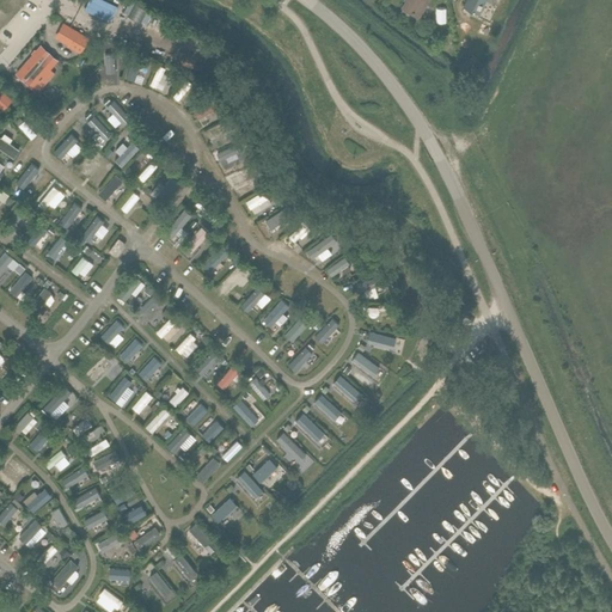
[(417,17),(427,0),(407,0),(402,8),(417,17)]
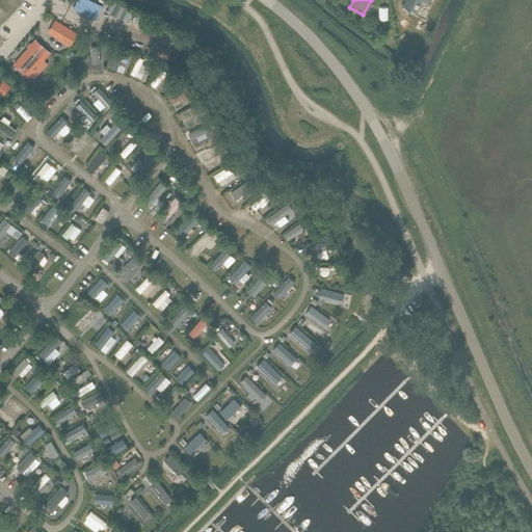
[(416,10),(417,9),(421,11),(426,0),(405,0),(404,5),(416,10)]
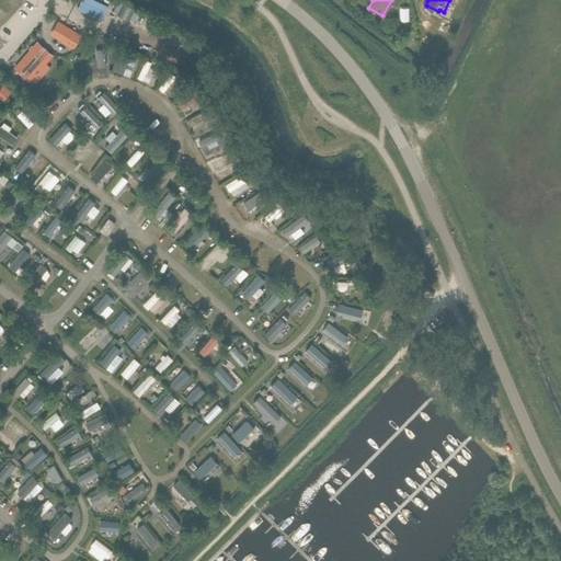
[(146,13),(141,23),(151,27),(156,18),(146,13)]
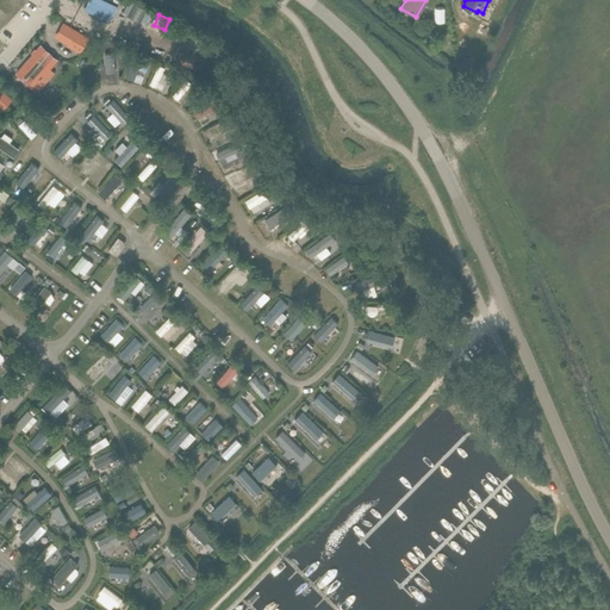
[(67,45),(79,53),(88,37),(76,30),(67,45)]
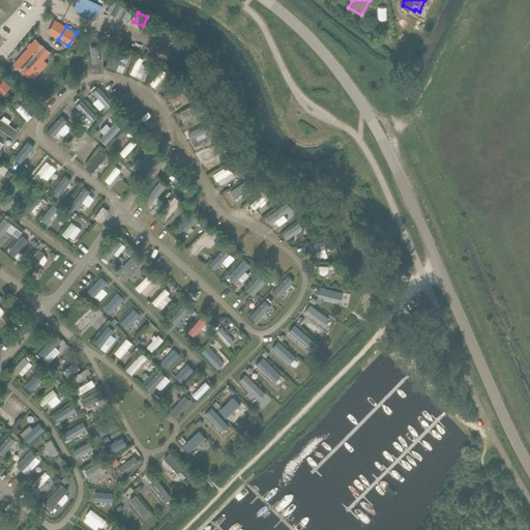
[(42,58),(49,51),(36,39),(31,45),(29,43),(27,46),(29,48),(15,64),(27,76),(29,75),(42,58)]
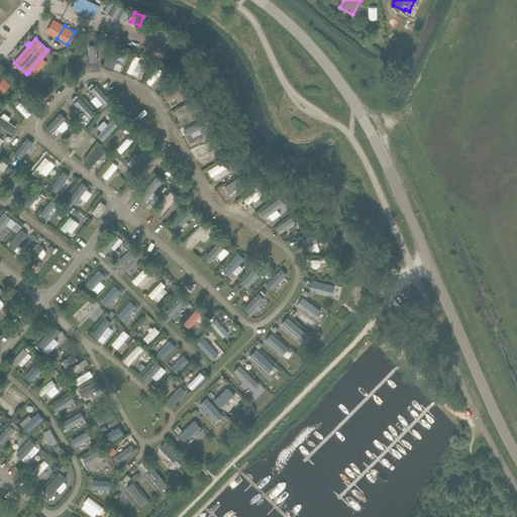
[(89,48),(92,68),(100,67),(98,47),(89,48)]
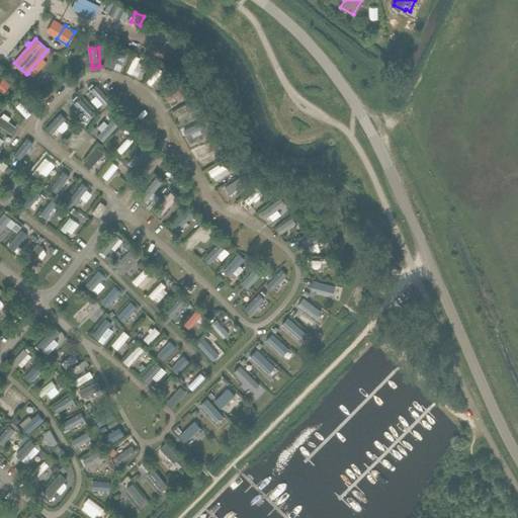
[(113,49),(107,68),(115,70),(120,52),(113,49)]
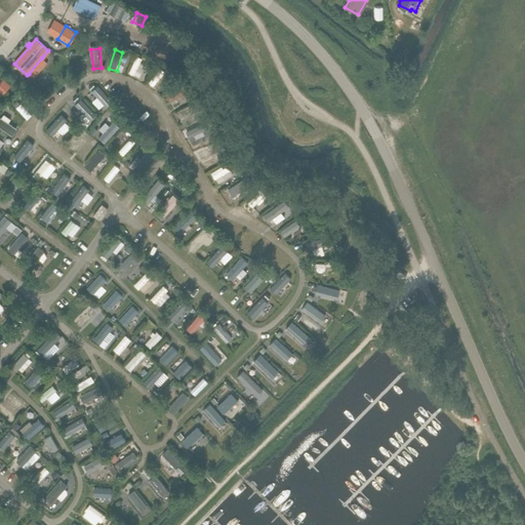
[(136,56),(129,75),(137,78),(145,59),(136,56)]
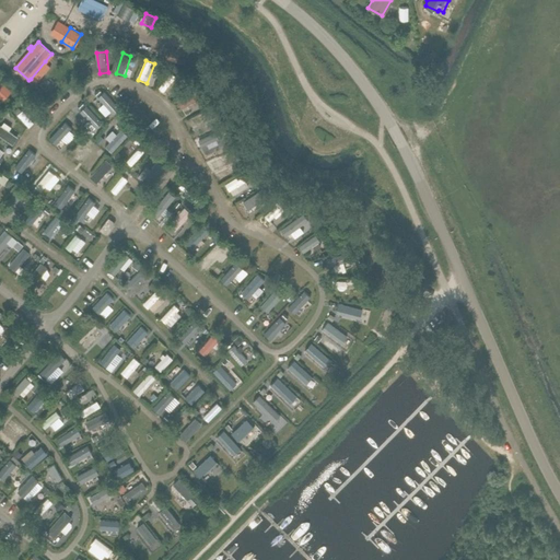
[(172,73),(158,89),(164,94),(178,79),(172,73)]
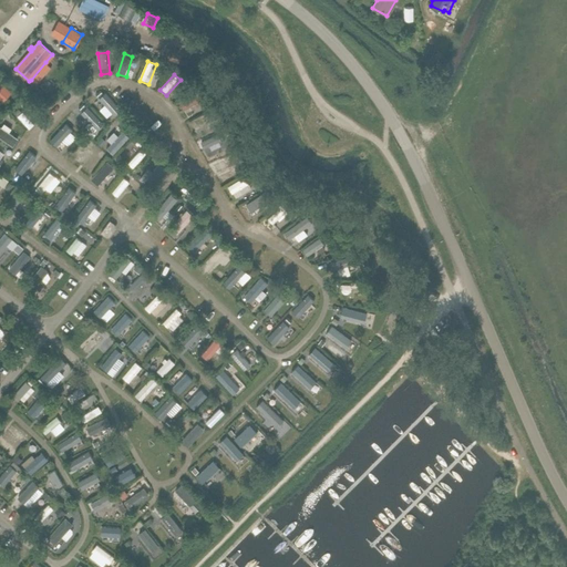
[(0,76),(0,103),(0,104),(12,93),(2,83),(4,81),(0,76)]
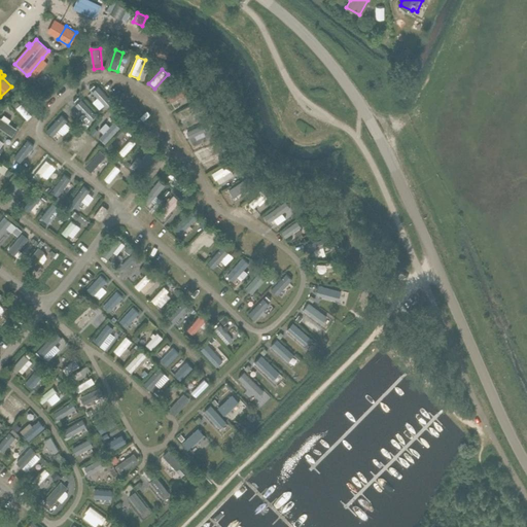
[(183,86),(165,95),(169,102),(186,94),(183,86)]
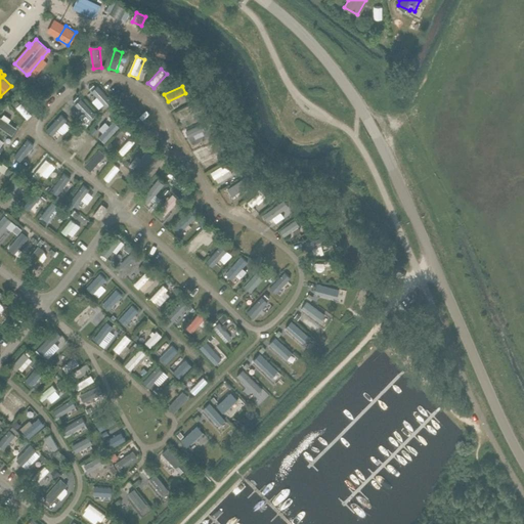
[(95,93),(108,107),(115,101),(101,87),(95,93)]
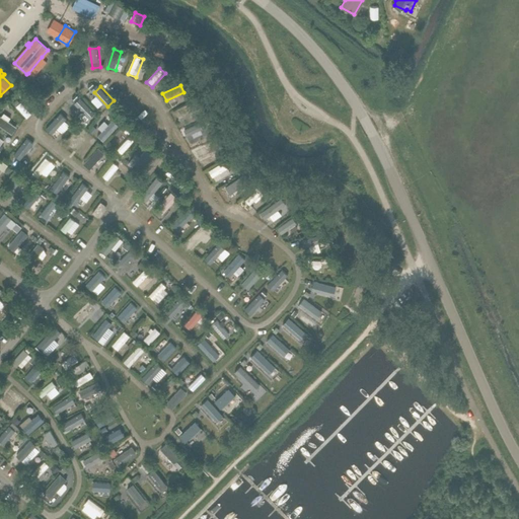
[(75,106),(89,121),(95,115),(81,100),(75,106)]
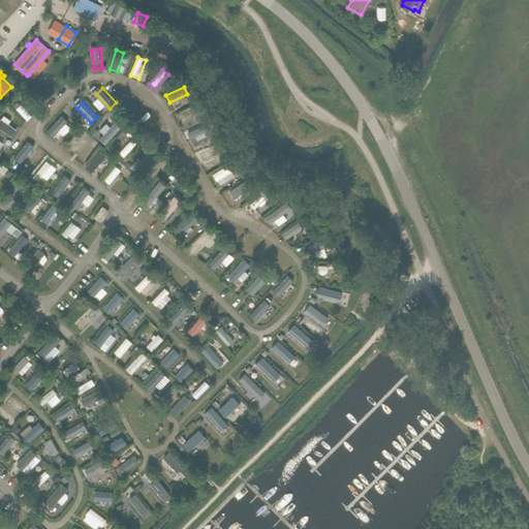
[(17,109),(27,121),(32,117),(21,104),(17,109)]
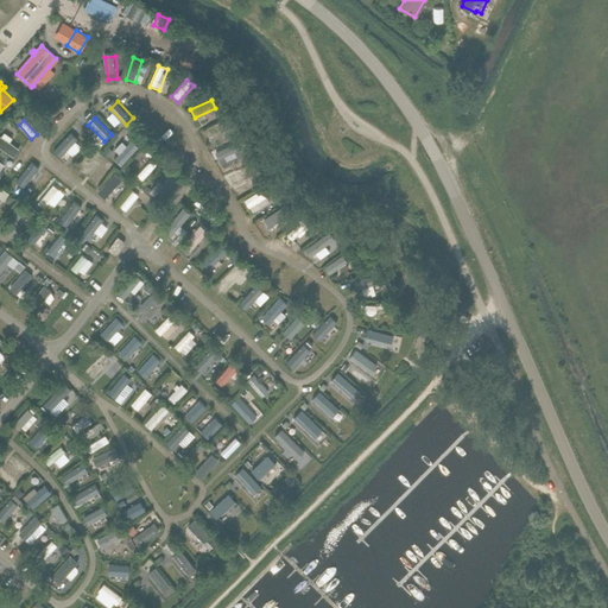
[(208,141),(232,130),(226,120),(203,132),(208,141)]
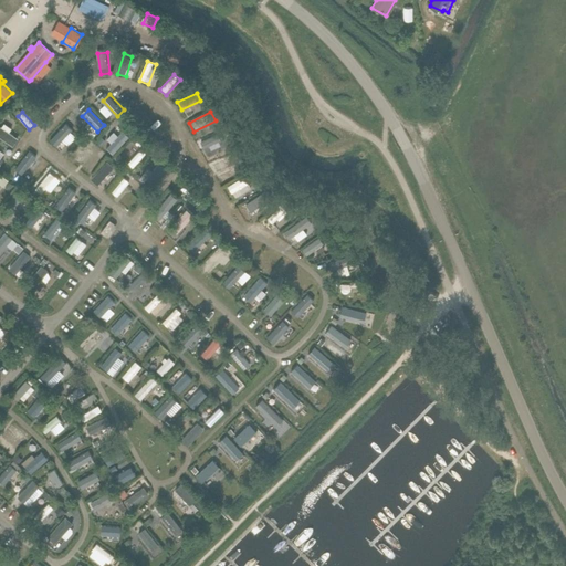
[(0,129),(0,135),(14,146),(20,138),(2,126),(0,129)]
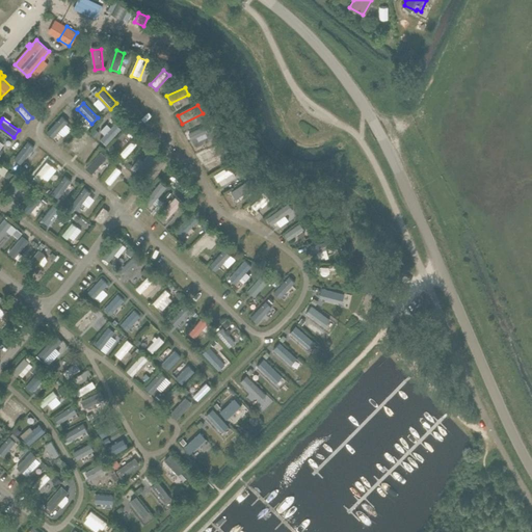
[(61,118),(48,133),(54,139),(68,124),(61,118)]
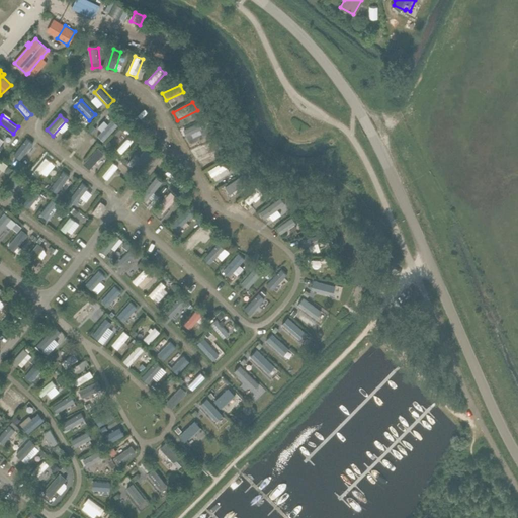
[(100,134),(106,139),(119,124),(113,119),(100,134)]
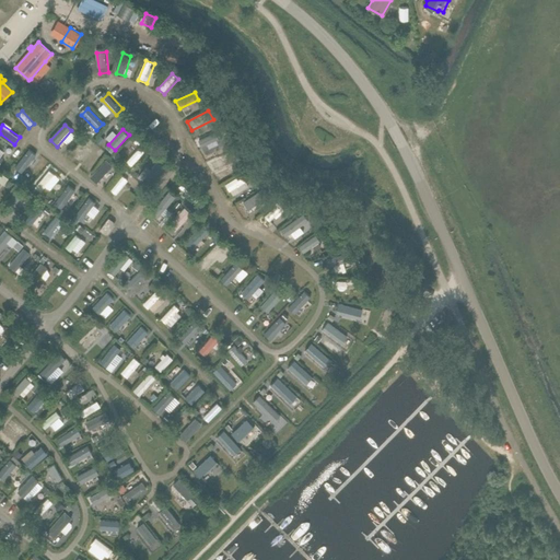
[(214,131),(195,140),(198,149),(218,140),(214,131)]
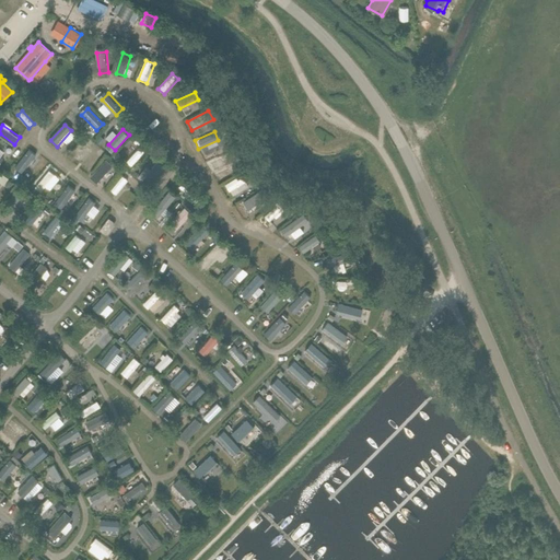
[(86,141),(76,158),(88,165),(98,149),(86,141)]
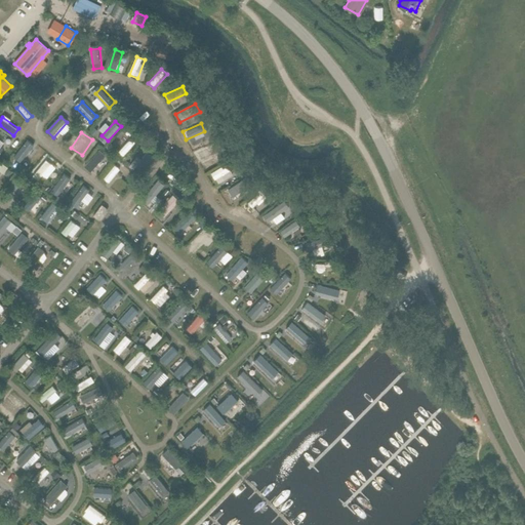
[(125,155),(137,142),(132,137),(120,151),(125,155)]
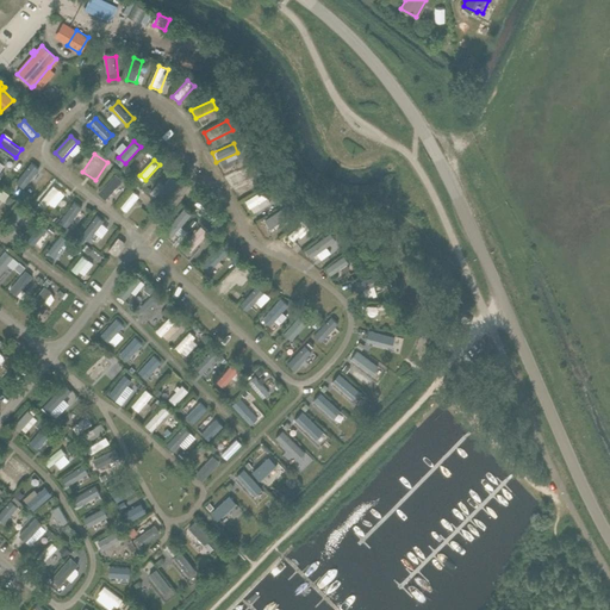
[(132,172),(129,166),(123,169),(126,175),(132,172)]
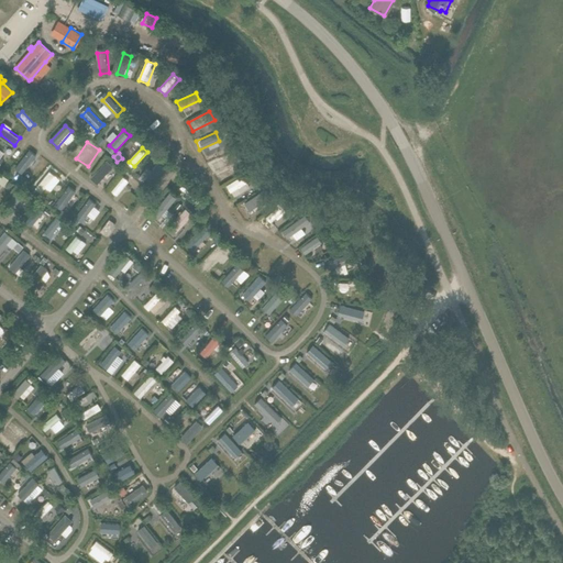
[(229,154),(209,161),(212,169),(232,162),(229,154)]
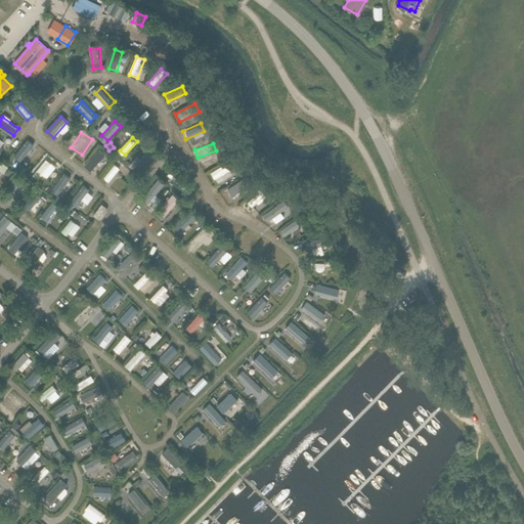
[(27,145),(14,161),(22,166),(22,165),(34,150),(27,145)]
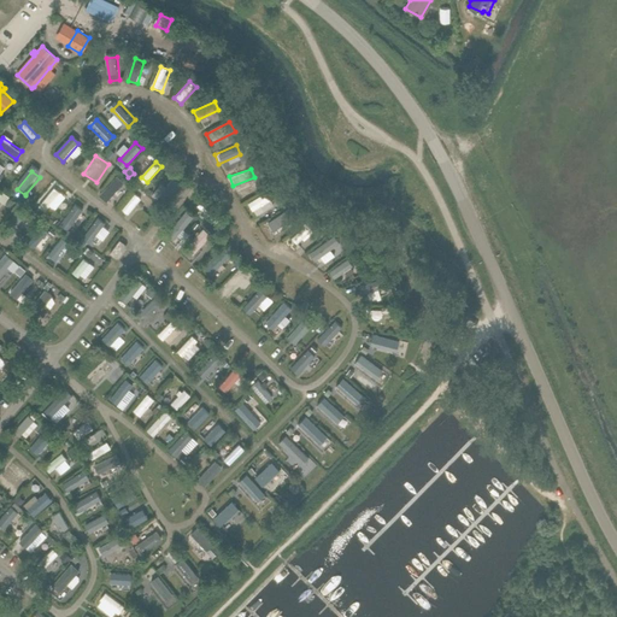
[(172,172),(157,189),(165,197),(180,180),(172,172)]
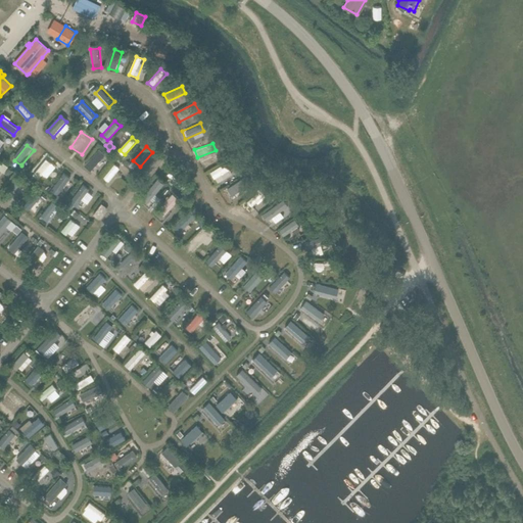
[(101,148),(88,162),(94,169),(107,154),(101,148)]
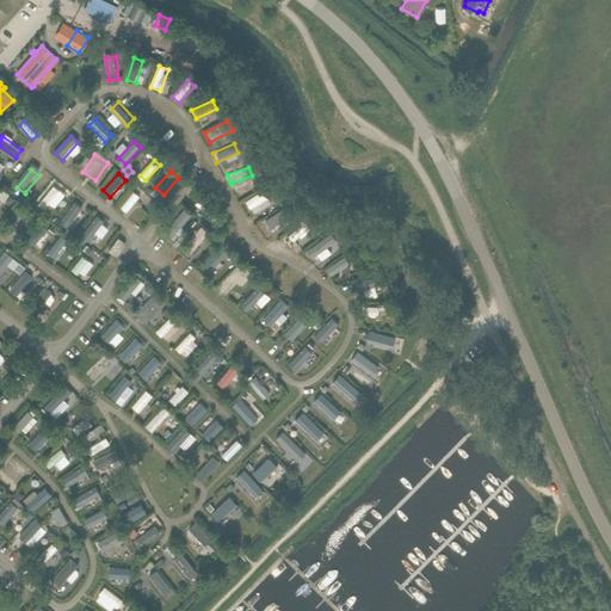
[(136,184),(130,179),(127,184),(131,189),(136,184)]
